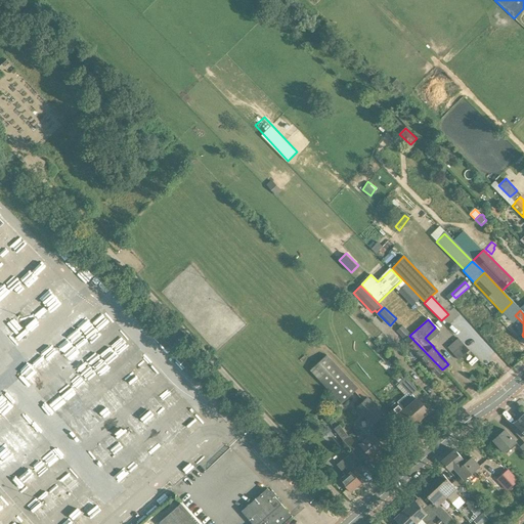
[(409,336),(410,335),(402,325),(396,332),(436,375),(442,369),(409,336)]
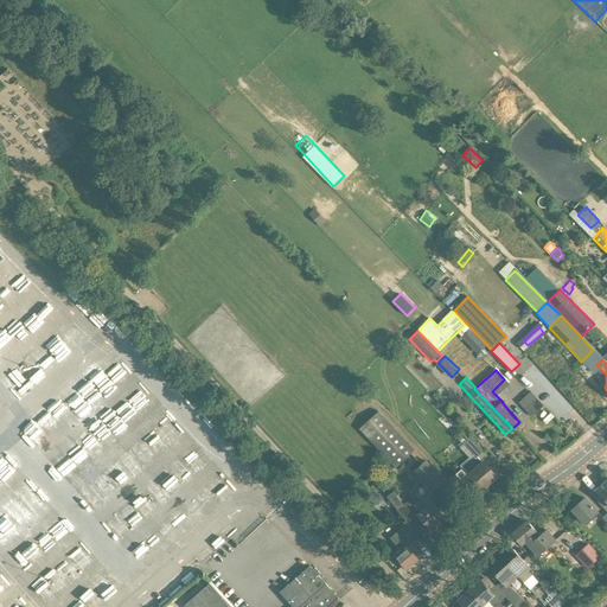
[(525,410),(531,417),(543,406),(537,398),(525,410)]
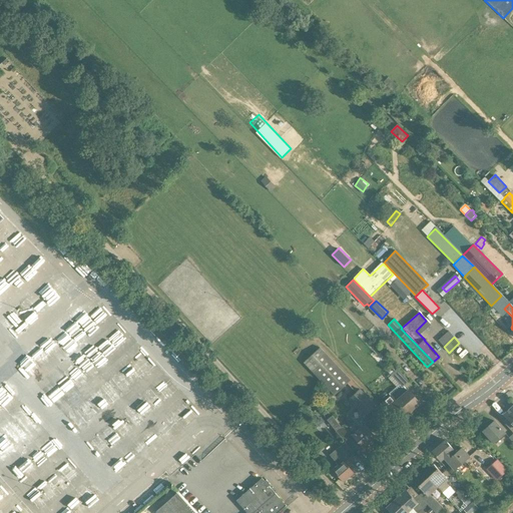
[(335,396),(351,381),(320,348),(304,363),(335,396)]
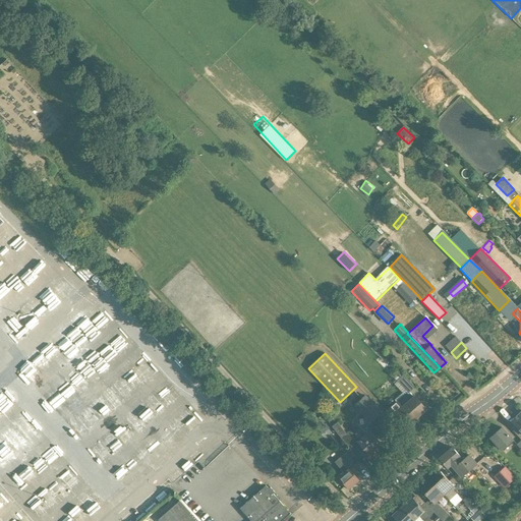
[(409,393),(415,388),(403,374),(401,377),(397,381),(409,393)]
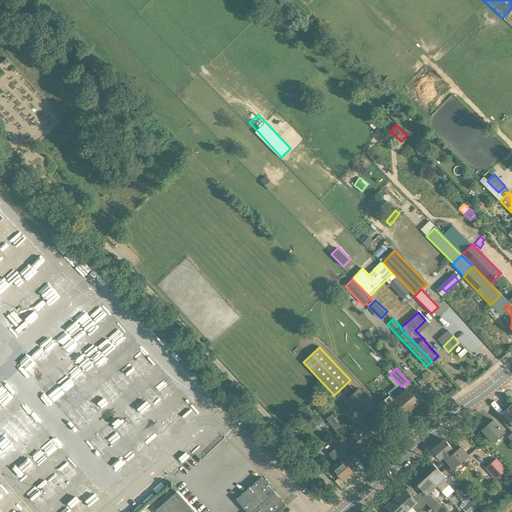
[(366,415),(375,406),(358,389),(349,397),(366,415)]
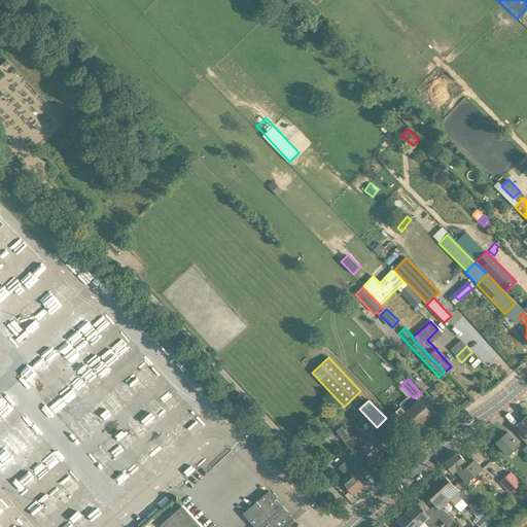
[(430,414),(418,400),(405,412),(400,408),(395,413),(411,431),(430,414)]
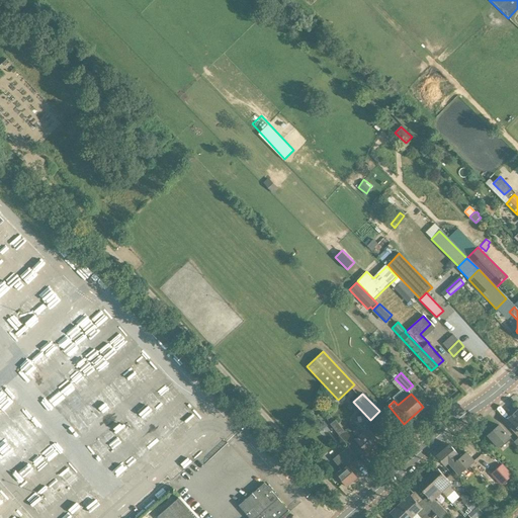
[(512,423),(508,427),(517,437),(517,409),(508,419),(512,423)]
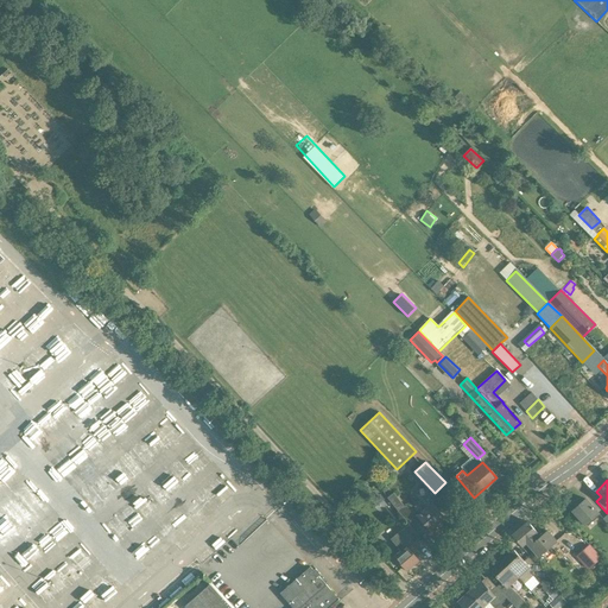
[(398,511),(404,506),(394,493),(388,498),(398,511)]
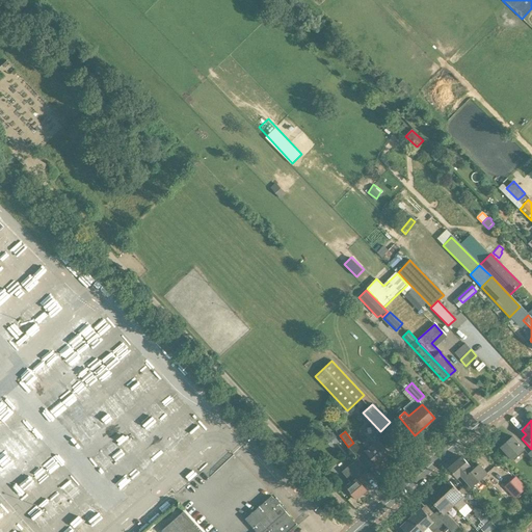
[(512,436),(500,447),(512,459),(524,450),(512,436)]
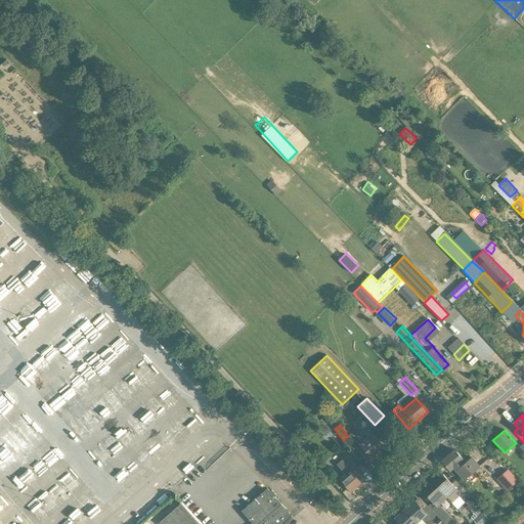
[(373,461),(379,455),(377,452),(383,446),(372,434),(359,445),(373,461)]
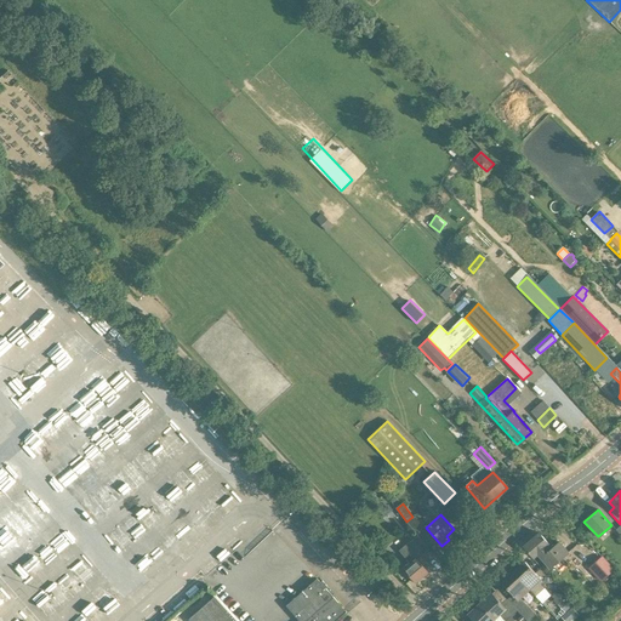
[(363,537),(368,534),(360,525),(355,529),(363,537)]
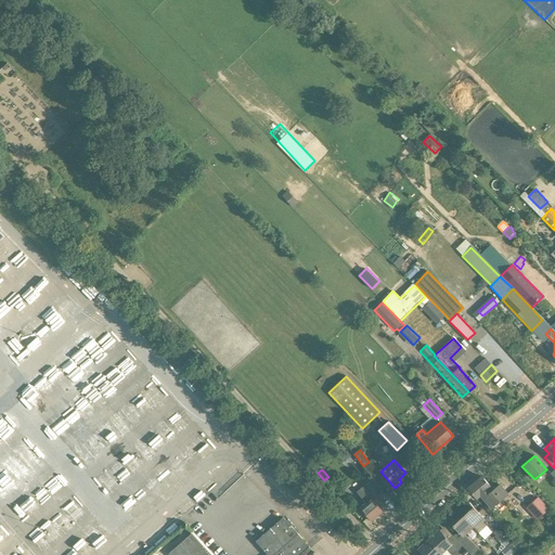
[(377,476),(373,479),(381,489),(385,486),(377,476)]
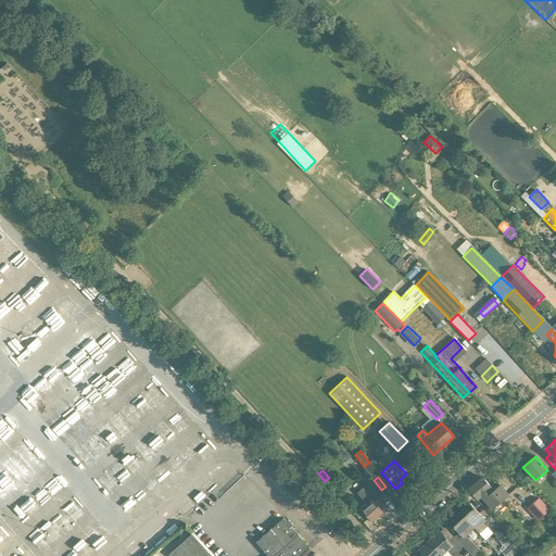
[(483,478),(468,491),(477,502),(481,498),(492,510),(509,495),(501,484),(494,490),(492,492),(488,487),(490,485),(483,478)]
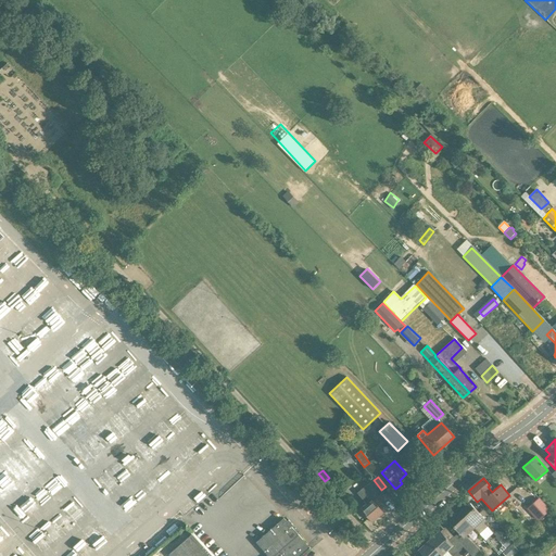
[(376,497),(383,492),(381,490),(374,480),(367,485),(376,497)]
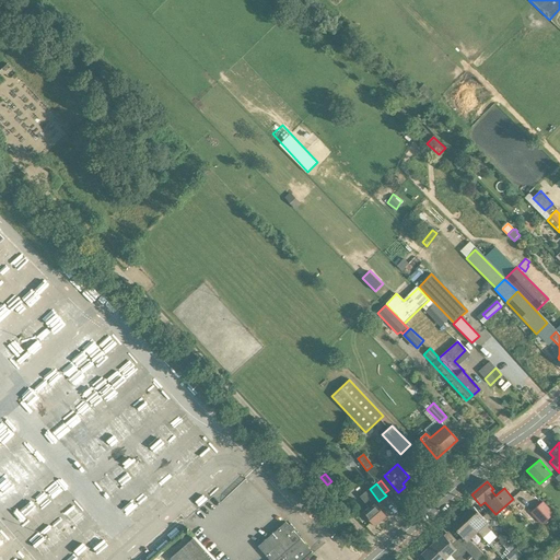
[(381,521),(385,516),(374,504),(364,492),(359,497),(369,509),(363,513),(374,526),(376,525),(376,526),(382,522),(381,521)]
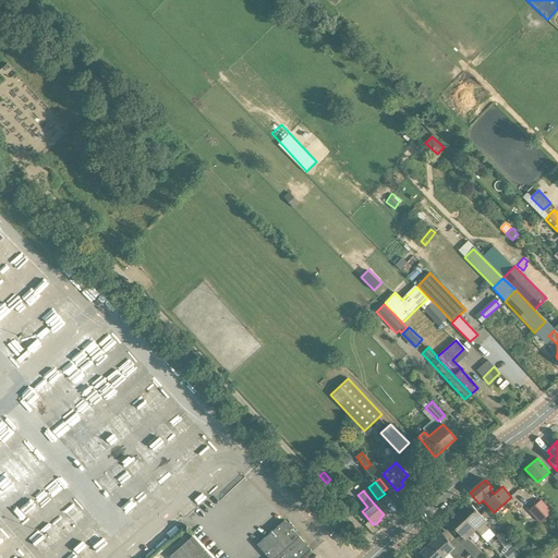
[(540,500),(529,511),(540,523),(552,512),(541,499),(540,500)]
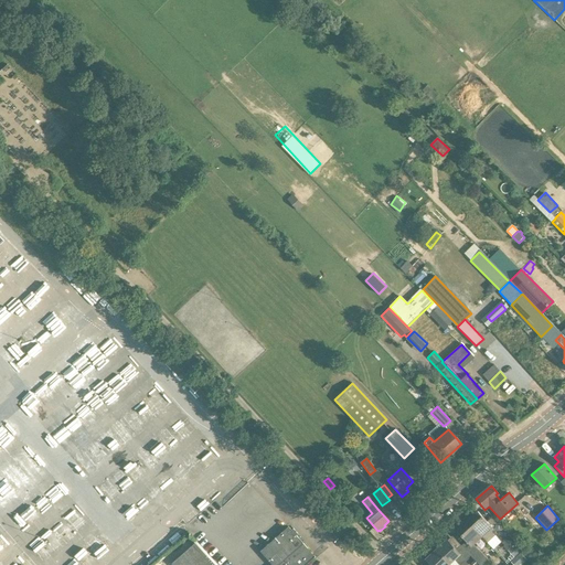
[(477,512),(467,521),(481,537),(482,537),(487,543),(488,542),(494,535),(496,535),(505,545),(509,550),(515,543),(511,539),(491,518),(487,522),(477,512)]
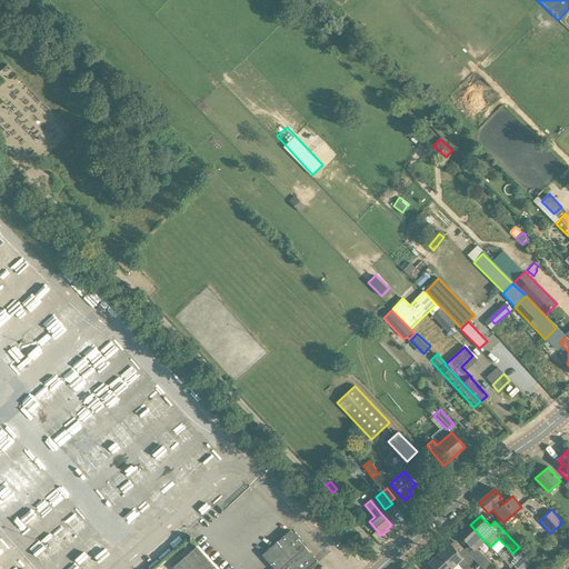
[(470,525),(459,535),(469,546),(475,551),(477,549),(485,541),(470,525)]
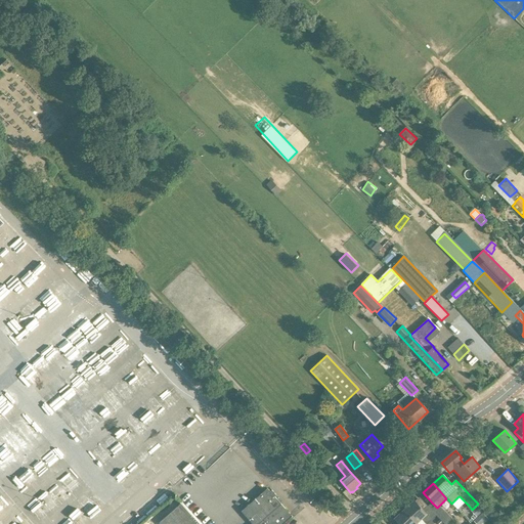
[(270,492),(267,489),(242,512),(252,523),(282,523),(292,517),(274,496),(276,495),(272,490),(270,492)]
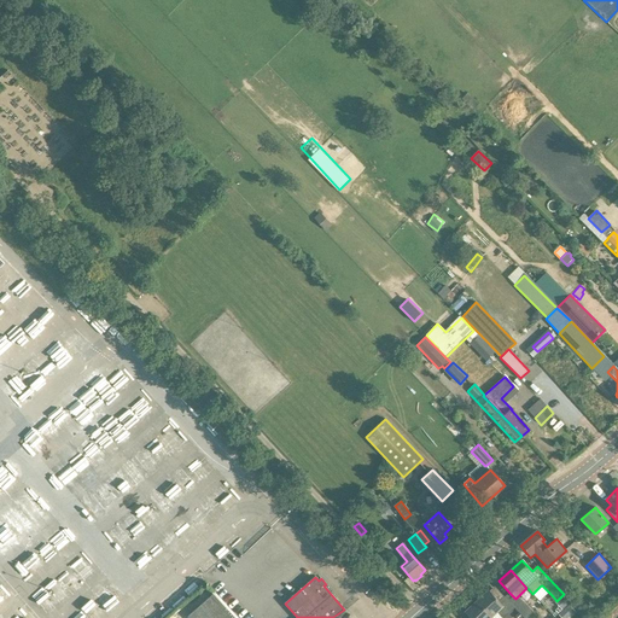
[(489,592),(477,602),(491,617),(497,612),(501,617),(503,617),(514,608),(512,606),(505,598),(503,596),(499,601),(489,592)]
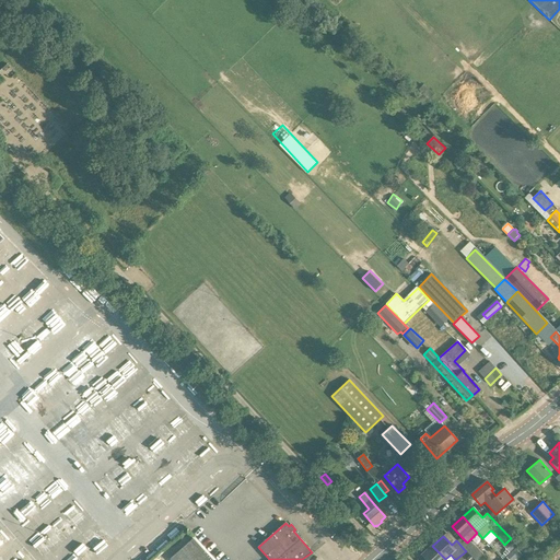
[(210,559),(191,539),(170,559),(171,559),(210,559)]
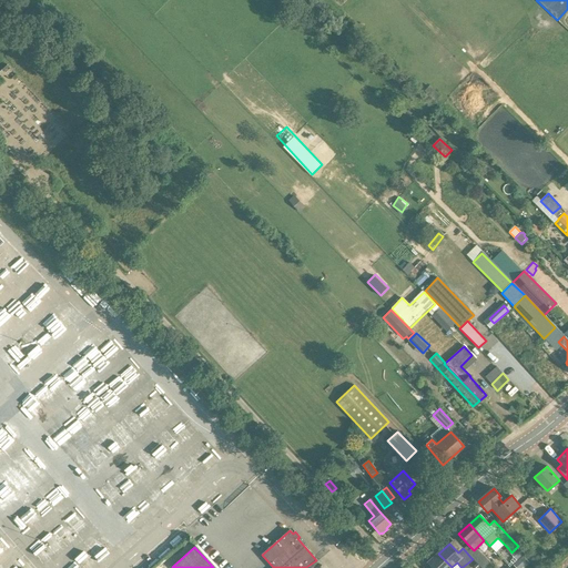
[(478,550),(470,557),(473,559),(477,564),(480,567),(482,567),(480,567),(492,567),(494,567),(478,550)]
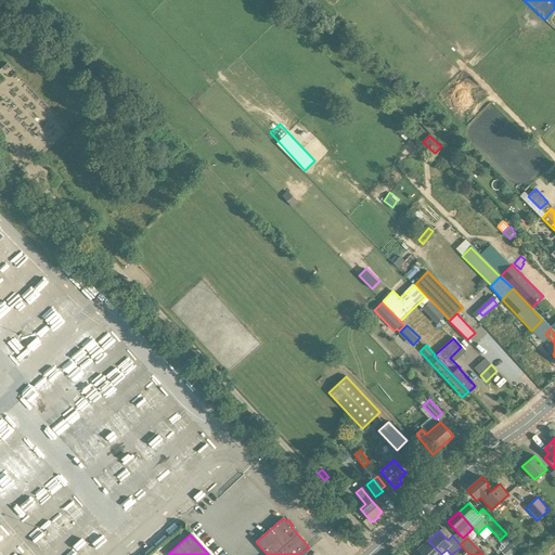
[(428,541),(418,551),(422,554),(440,554),(441,554),(428,541)]
